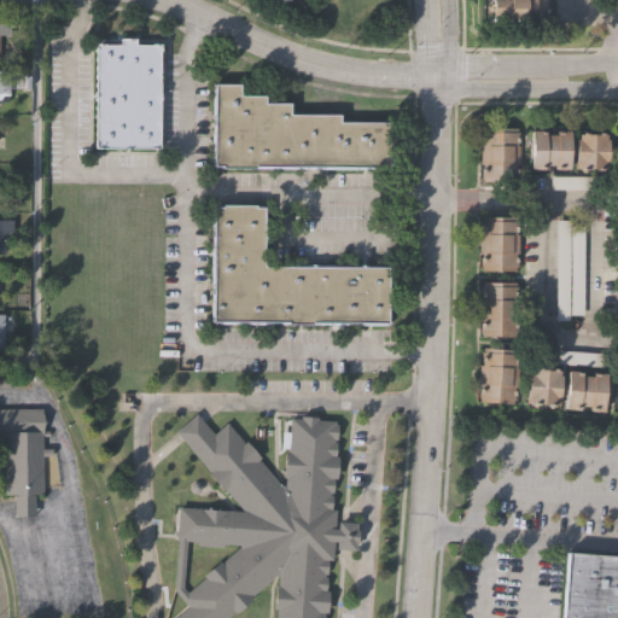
[(490,25),(490,15),(484,15),(484,3),(490,3),(490,0),(546,0),(546,24),(525,24),(525,19),(508,19),(509,24),(490,25)]
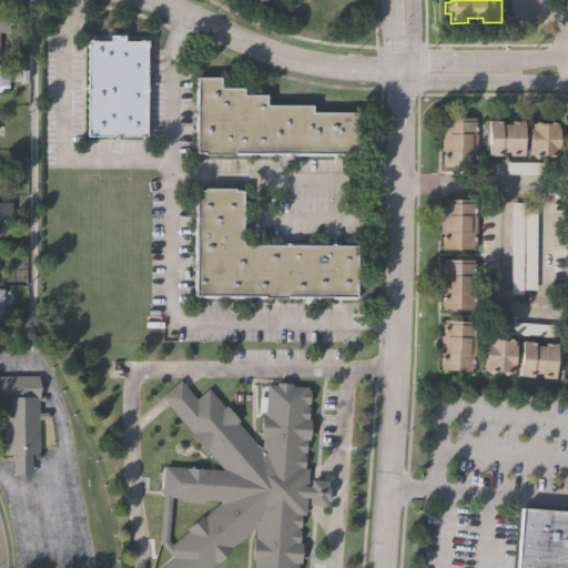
[(0,18),(1,18),(1,21),(9,21),(9,33),(0,33),(0,18)]
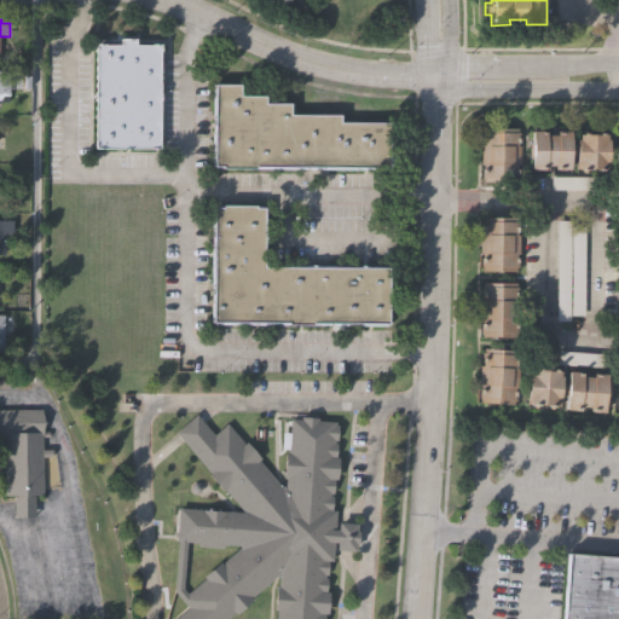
[(91,44),(116,44),(116,38),(133,38),(133,44),(155,44),(155,148),(92,148),(91,44)]
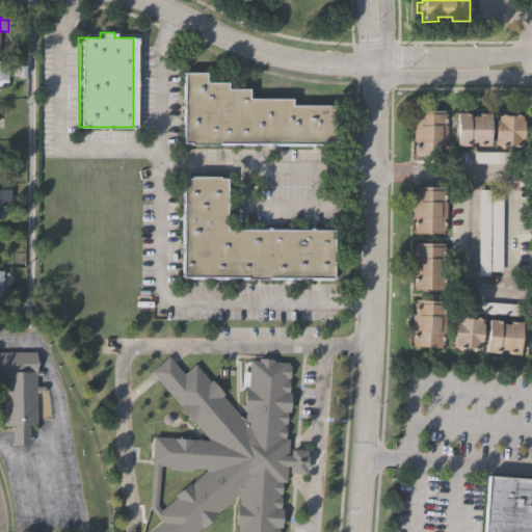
[(184,72),(208,72),(208,81),(229,81),(229,87),(249,87),(249,97),(294,97),(294,103),(338,103),(338,142),(184,142),(184,72)]
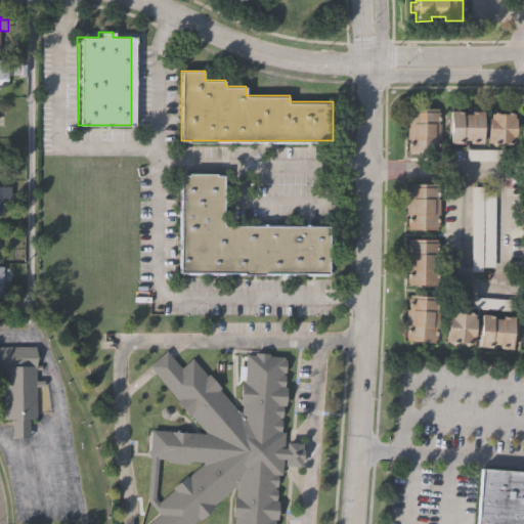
[(405,142),(403,142),(403,124),(406,124),(406,110),(435,110),(435,113),(436,113),(436,155),(405,155),(405,142)]
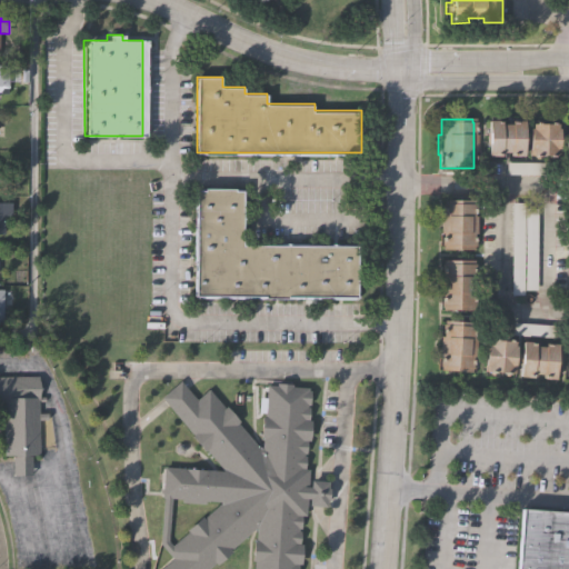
[(489,119),(501,119),(501,123),(511,123),(511,120),(525,120),(525,131),(530,131),(530,126),(532,126),(532,123),(557,123),(557,128),(559,128),(559,150),(558,150),(558,155),(532,155),(532,150),(529,150),(529,143),(526,143),(526,155),(510,155),(510,151),(501,151),(501,155),(488,155),(489,119)]
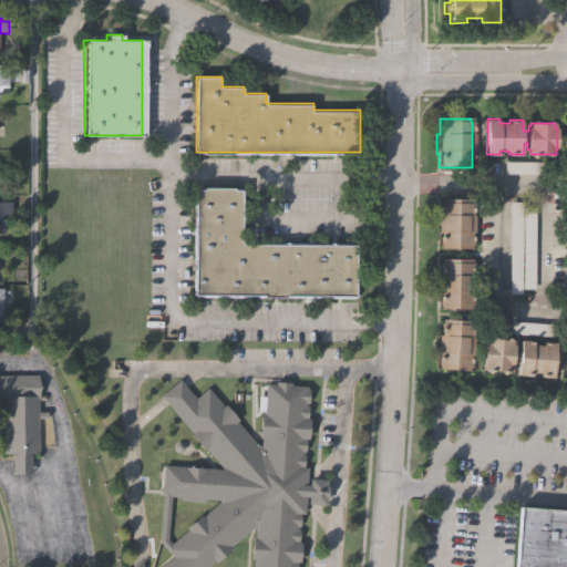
[(550,164),(550,175),(502,175),(502,164),(550,164)]
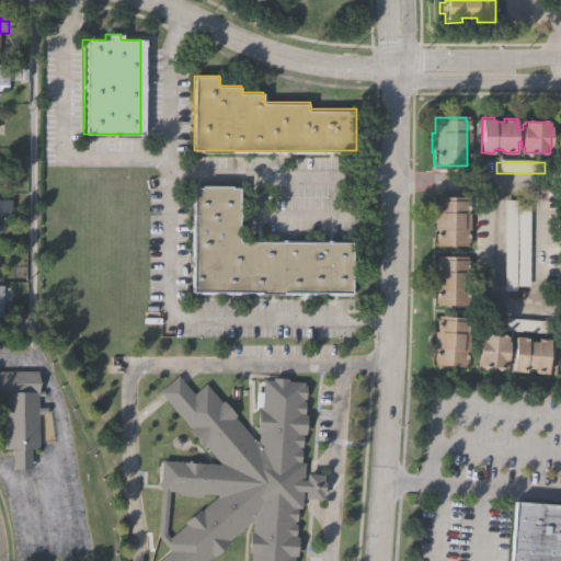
[(353,240),(353,290),(285,290),(285,293),(263,293),(263,292),(192,290),(193,186),(203,186),(203,183),(232,183),(232,185),(241,185),(240,240),(353,240)]
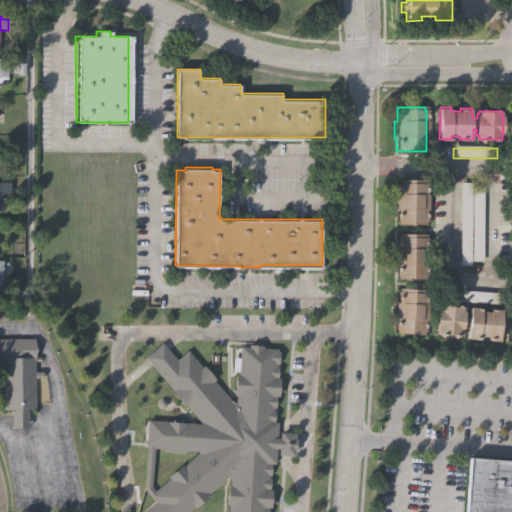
[(425,180),(425,185),(428,185),(428,223),(424,223),(424,225),(394,225),(394,180),(425,180)]
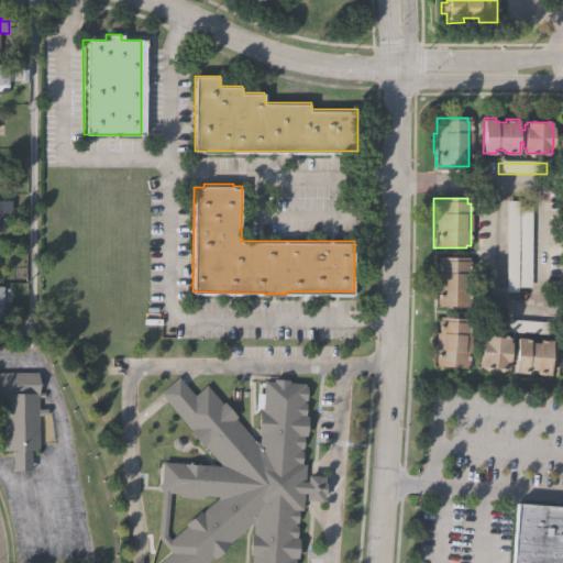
[(505,199),(517,199),(517,206),(531,206),(531,286),(517,286),(517,291),(505,291),(505,199)]
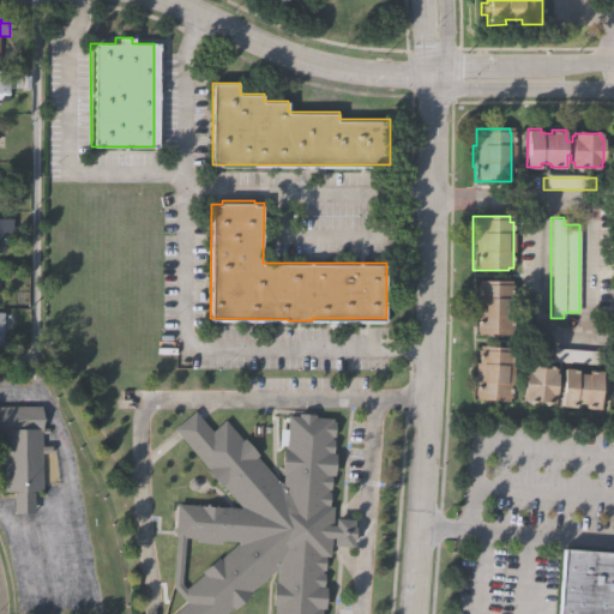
[(515,284),(513,335),(474,333),(475,283),(515,284)]
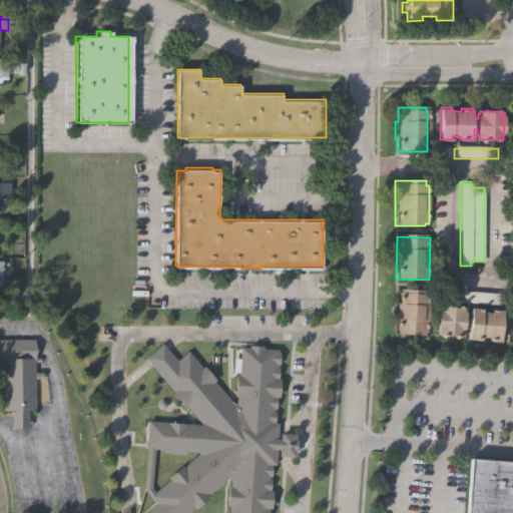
[(7,275),(6,292),(0,291),(0,254),(8,254),(8,260),(13,261),(13,275),(7,275)]
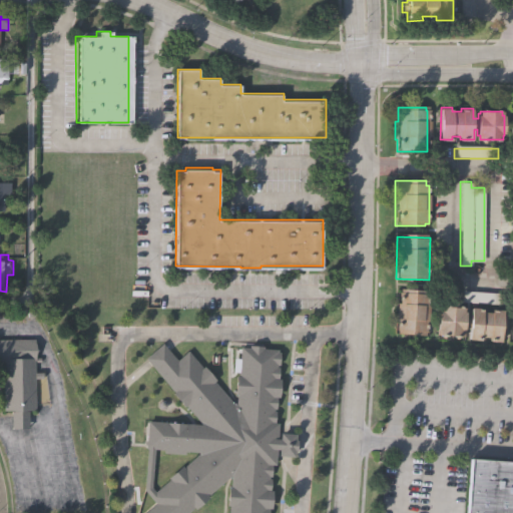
[(428,291),(426,337),(395,336),(397,290),(428,291)]
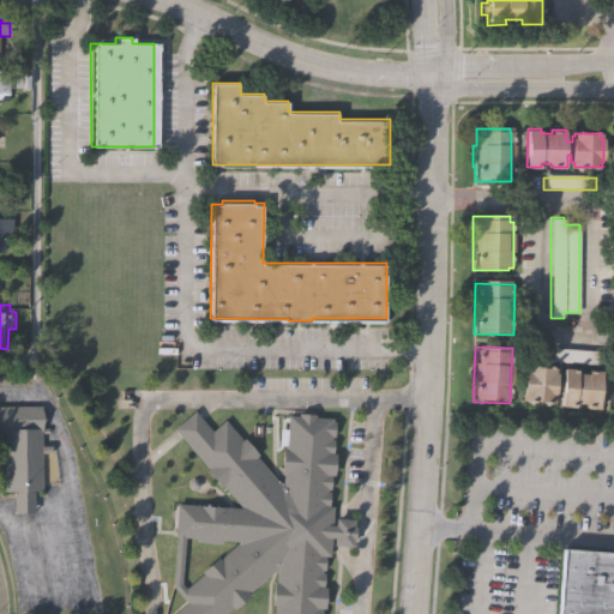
[(601,351),(600,366),(546,362),(547,348),(601,351)]
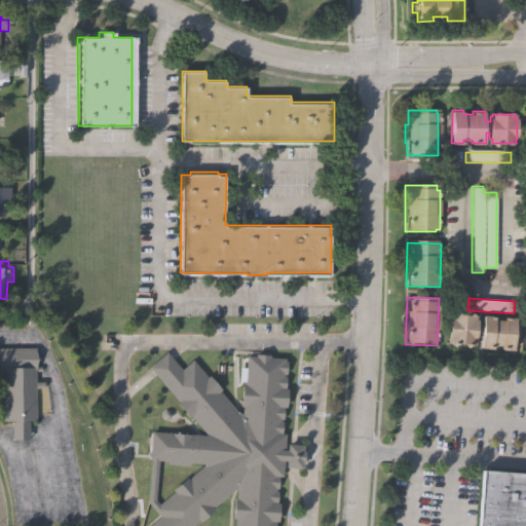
[(447,315),(477,315),(475,348),(445,345),(447,315)]
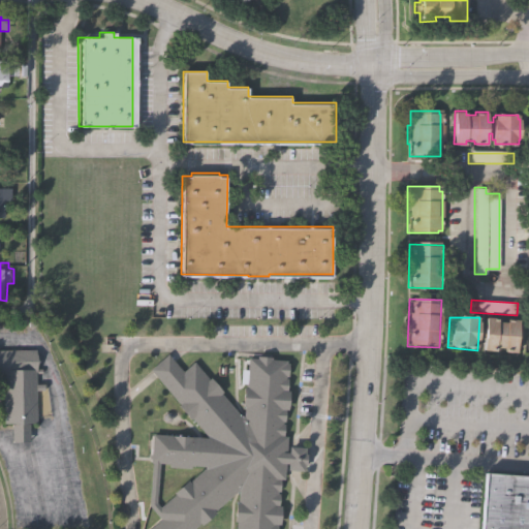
[(487,320),(521,321),(518,353),(485,350),(487,320)]
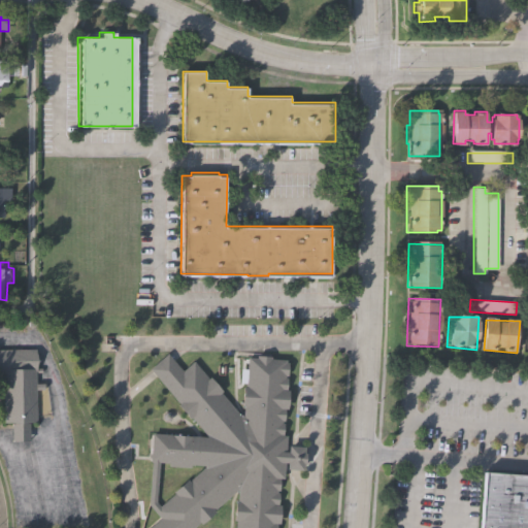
[(0,348),(36,348),(37,421),(28,421),(28,439),(10,439),(10,421),(4,421),(4,375),(0,375),(0,348)]
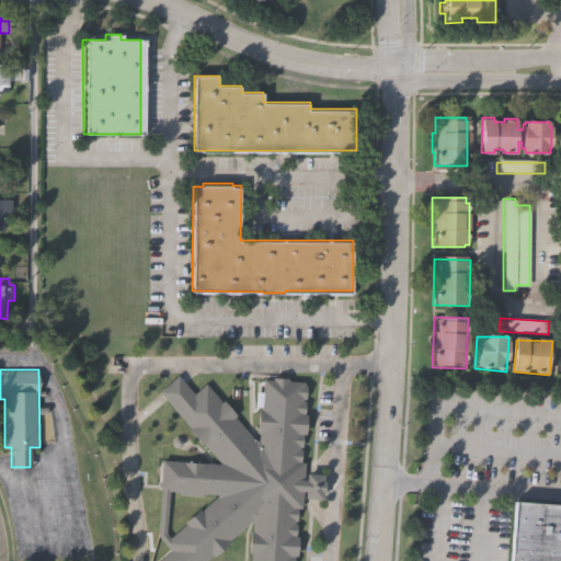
[(289,377),(288,380),(305,381),(305,384),(307,384),(304,414),(307,414),(306,433),(302,433),(301,461),(305,462),(304,479),(306,479),(307,472),(323,474),(323,481),(325,481),(324,493),(322,492),(322,499),(306,499),(306,491),(302,491),(301,507),(299,507),(297,536),(299,537),(297,556),(294,556),(293,560),(250,560),(251,552),(248,552),(250,529),(252,530),(253,519),(227,541),(229,544),(214,557),(212,554),(203,560),(158,560),(170,549),(158,536),(161,490),(159,490),(160,459),(219,464),(219,460),(204,443),(201,444),(189,430),(191,428),(158,391),(178,375),(194,392),(205,382),(221,400),(224,399),(236,414),(233,416),(255,439),(259,439),(260,430),(258,430),(259,410),(261,410),(263,378),(273,378),(273,377),(289,377)]
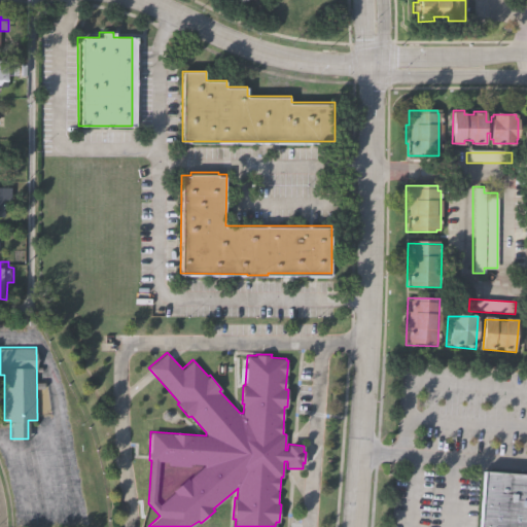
[(475,526),(480,468),(526,471),(526,526),(475,526)]
